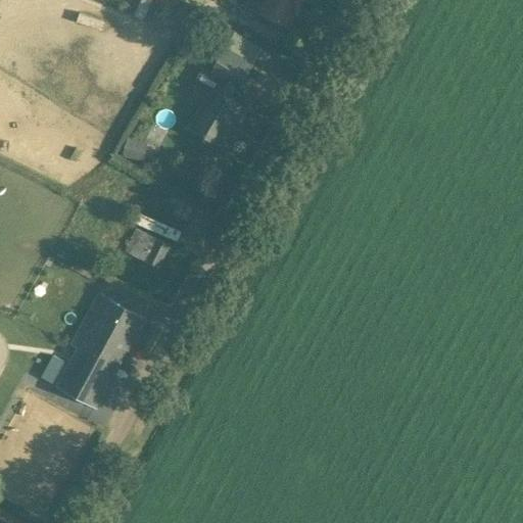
[(303,0),(249,0),(246,5),(289,29),(303,0)]
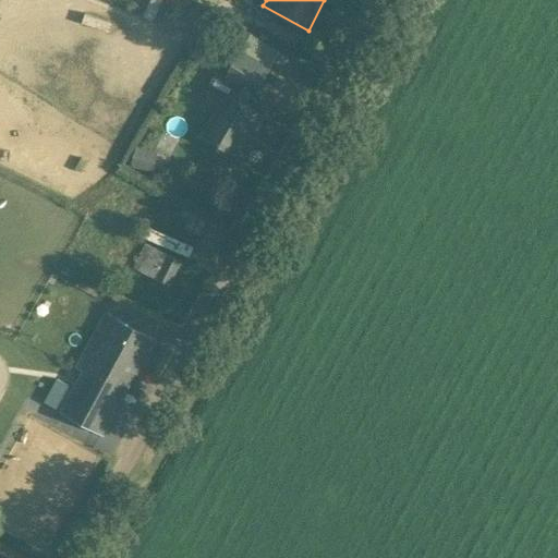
[(344,0),(343,4),(358,12),(364,0),(344,0)]
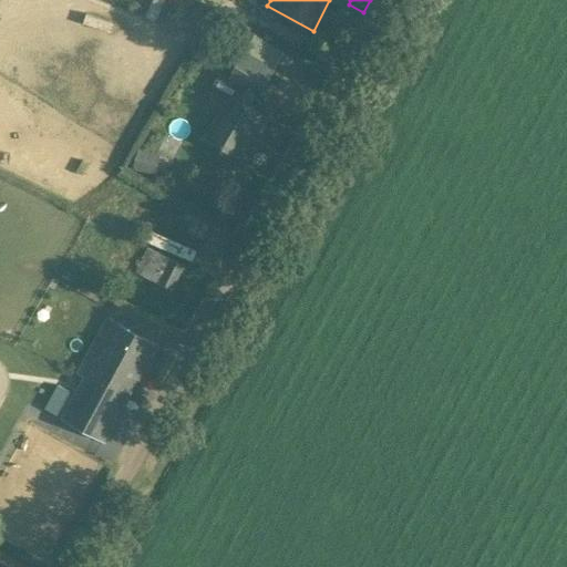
[(275,70),(256,59),(243,52),(226,81),(236,86),(206,138),(237,156),(263,113),(249,105),(255,94),(259,96),(275,70)]
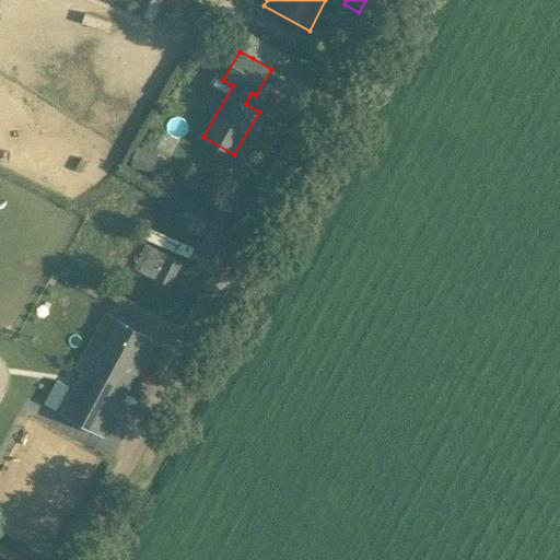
[(158,153),(136,148),(131,167),(153,173),(158,153)]
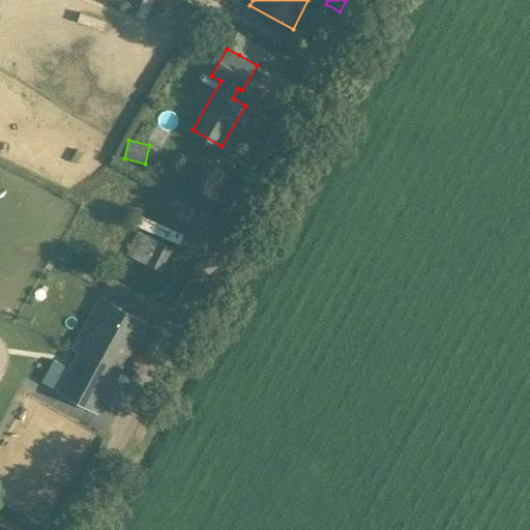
[(174,248),(138,230),(125,253),(162,271),(174,248)]
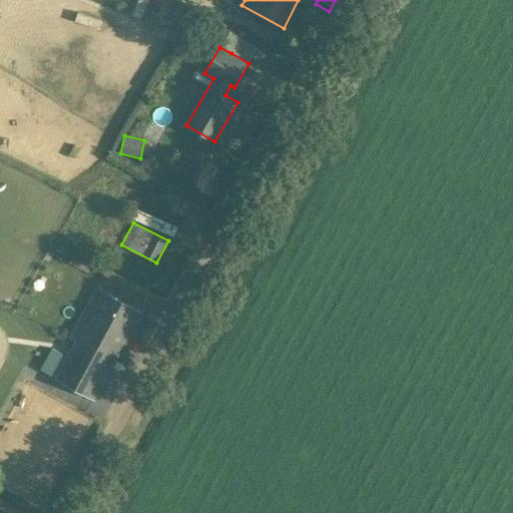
[(64,249),(58,245),(54,252),(61,255),(64,249)]
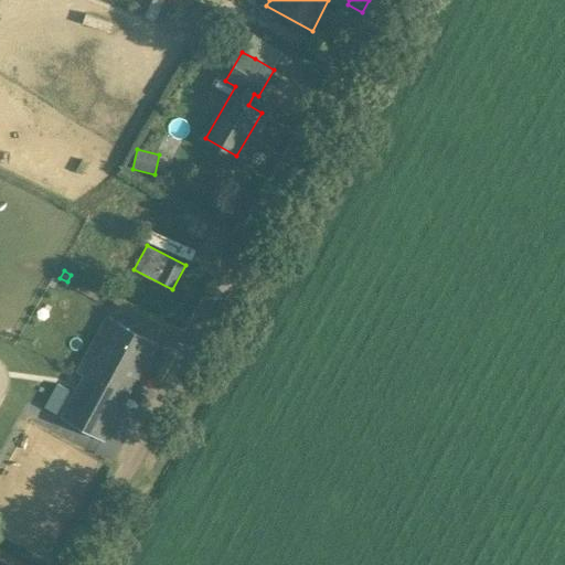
[(156,342),(106,316),(76,372),(84,376),(62,417),(103,439),(156,342)]
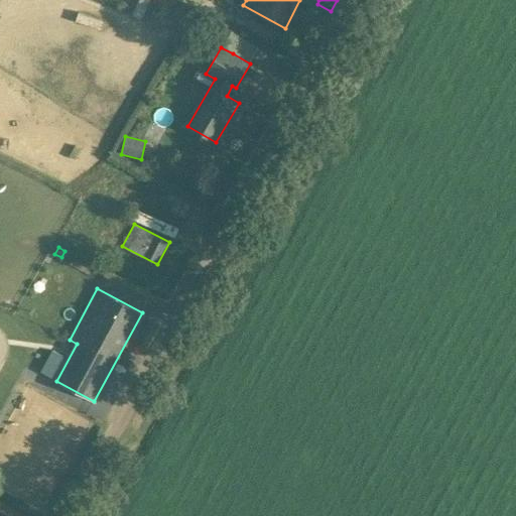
[(51,378),(63,356),(52,350),(40,372),(51,378)]
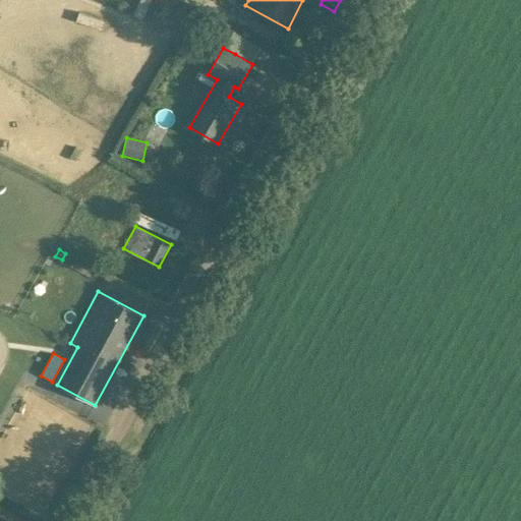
[(32,520),(0,499),(0,517),(5,520),(32,520)]
